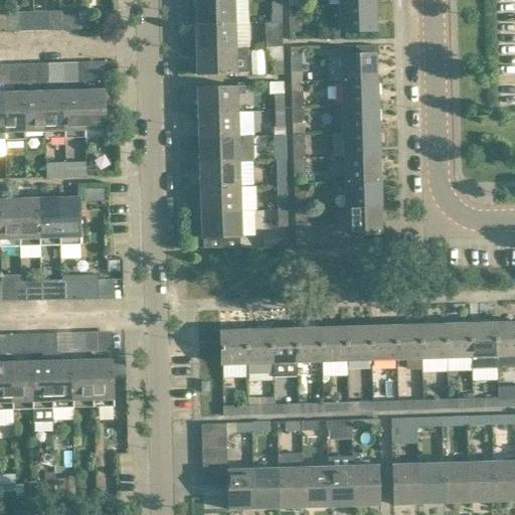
[(235,23),(233,0),(187,0),(187,9),(194,8),(195,24),(235,23)]
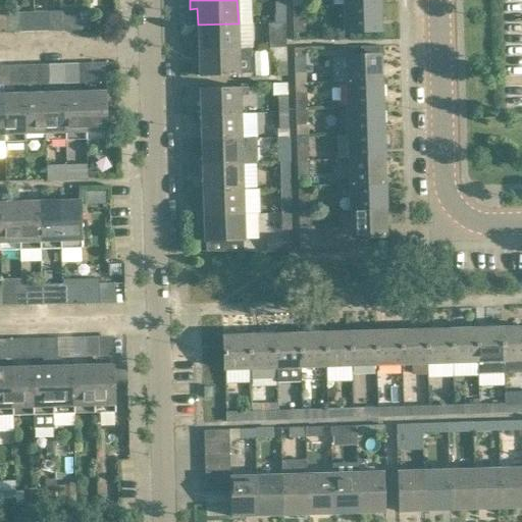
[(283,14),(282,0),(274,0),(274,14),(283,14)]
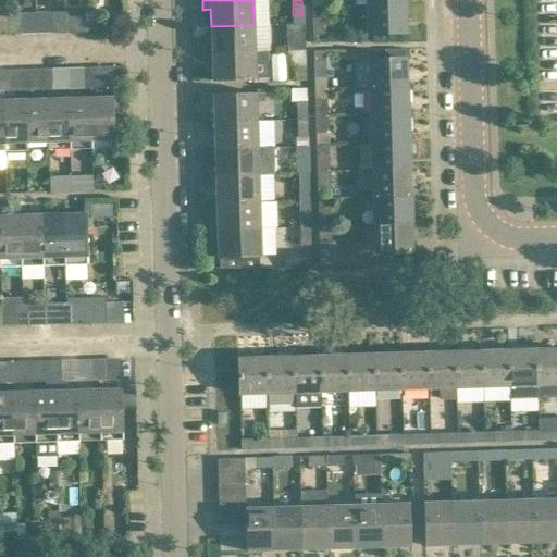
[(405,33),(405,4),(370,5),(370,34),(405,33)]
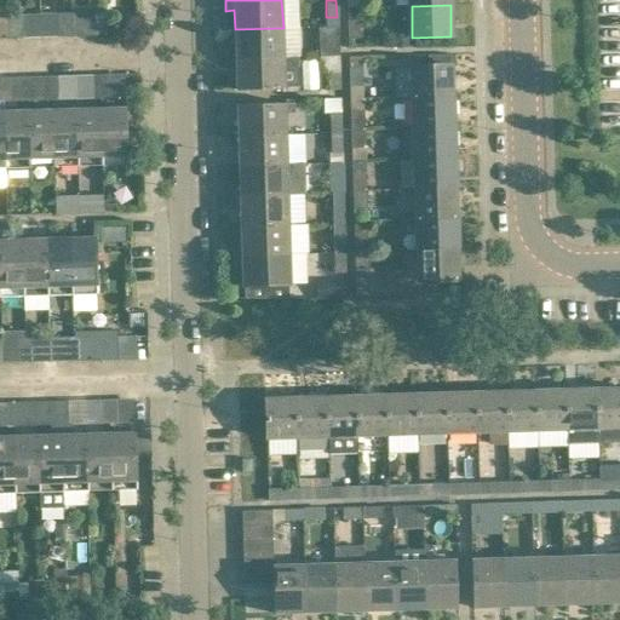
[(95,23),(95,10),(95,9),(70,10),(70,13),(72,24),(61,24),(62,38),(95,36),(95,23)]
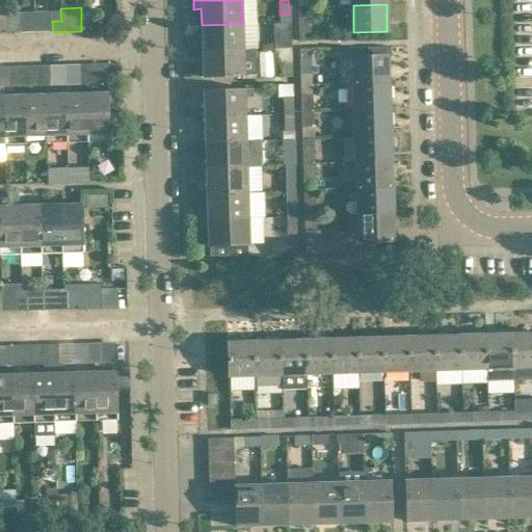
[(8,12),(0,11),(0,33),(9,33),(8,22),(8,12)]
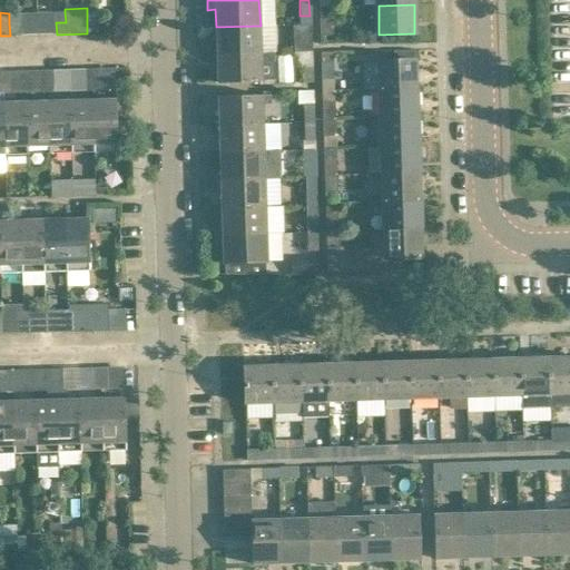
[(20,23),(20,12),(9,13),(9,23),(20,23)]
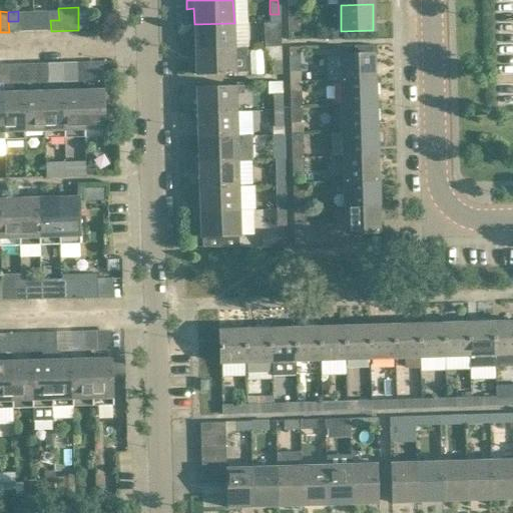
[(18,32),(33,32),(33,11),(18,11),(18,21),(18,32)]
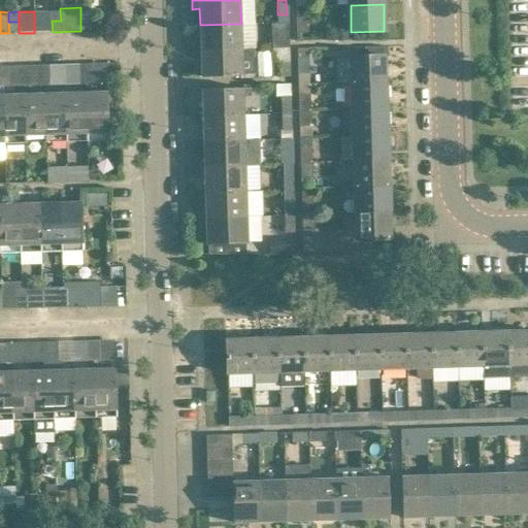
[(52,11),(34,11),(34,33),(53,32),(52,21),(52,11)]
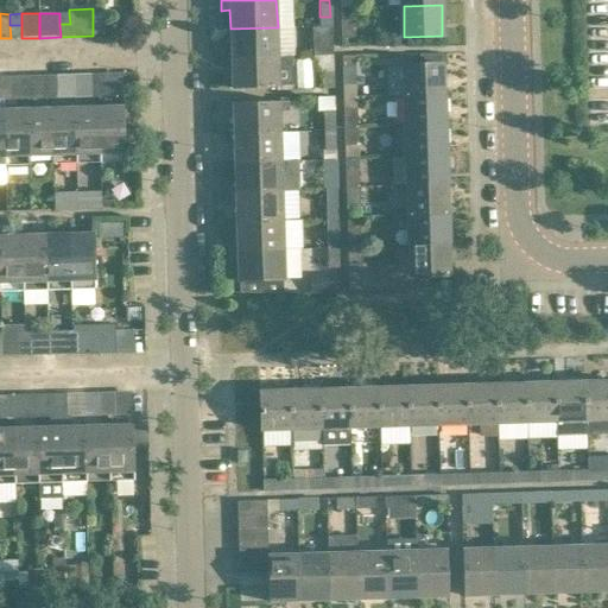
[(69,13),(59,13),(59,24),(70,24),(69,13)]
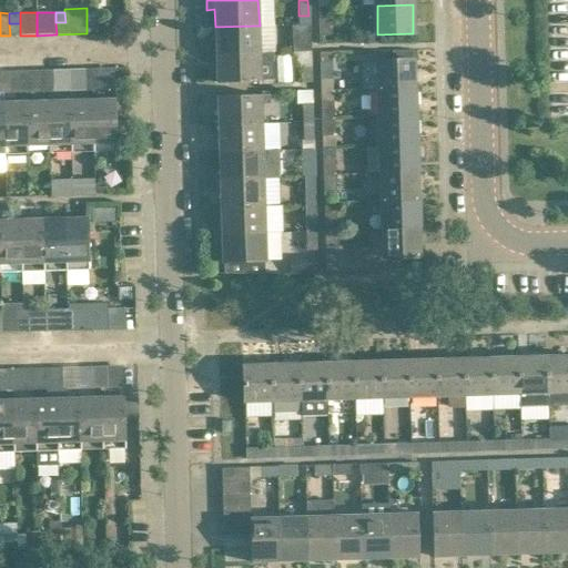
[(318,19),(318,36),(331,36),(331,18),(318,19)]
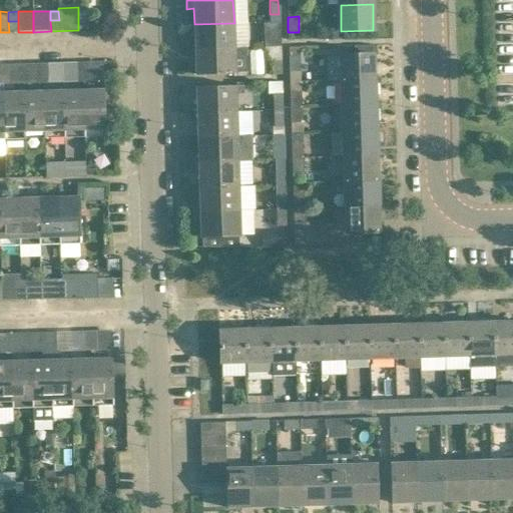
[(90,19),(78,19),(78,30),(91,30),(90,19)]
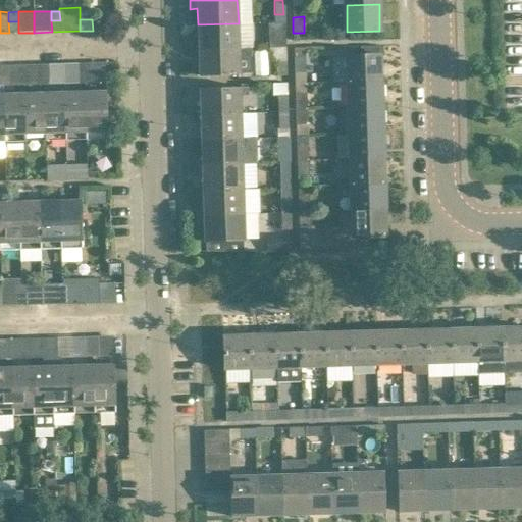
[(18,33),(18,21),(8,21),(9,33),(18,33)]
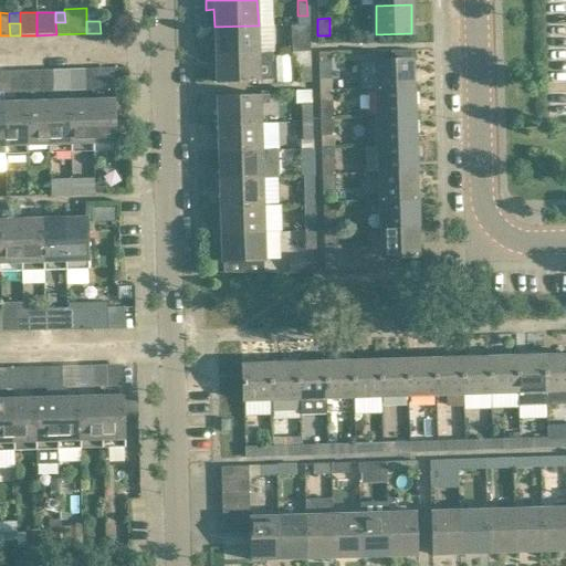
[(308,23),(290,23),(291,52),(308,52),(308,23)]
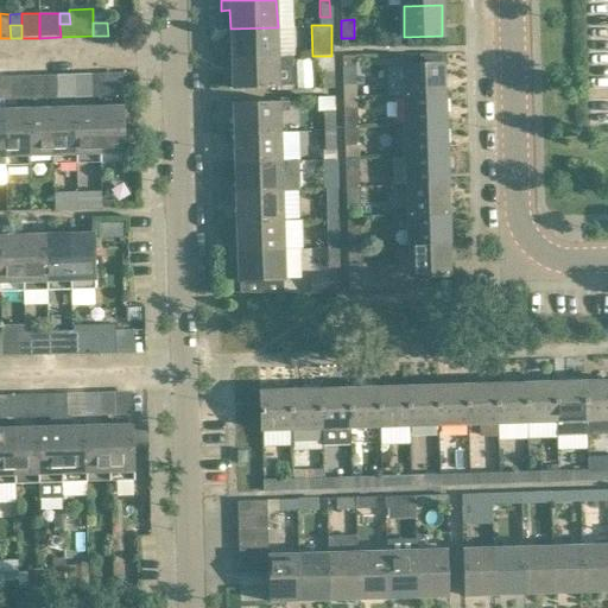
[(278,57),(278,27),(230,29),(230,48),(222,48),(223,58),(278,57)]
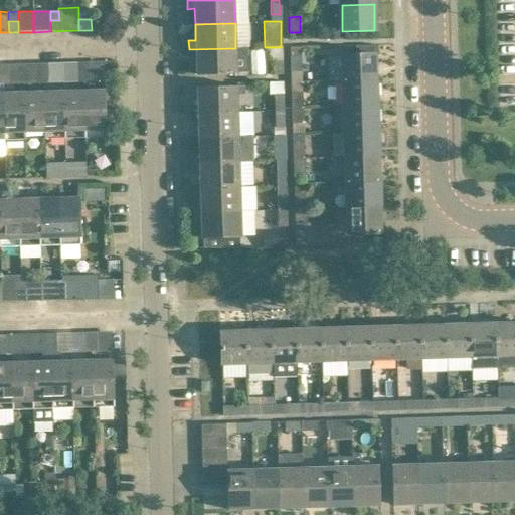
[(354,45),(355,55),(374,54),(373,45),(354,45)]
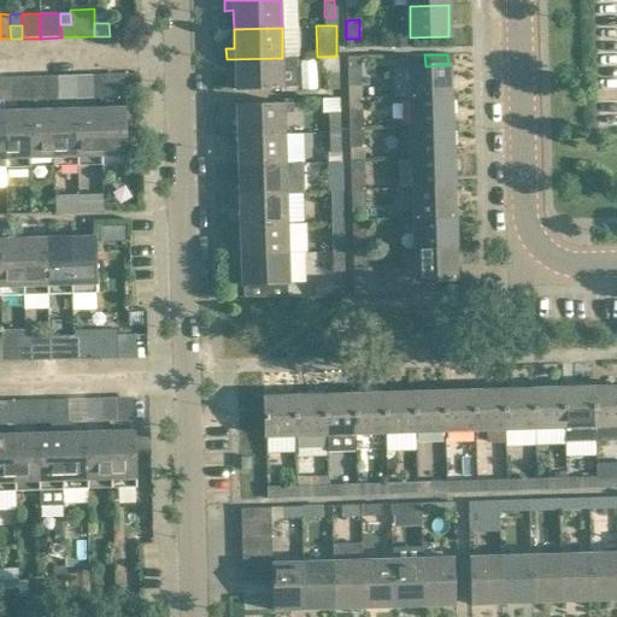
[(359,56),(346,57),(347,86),(360,86),(359,56)]
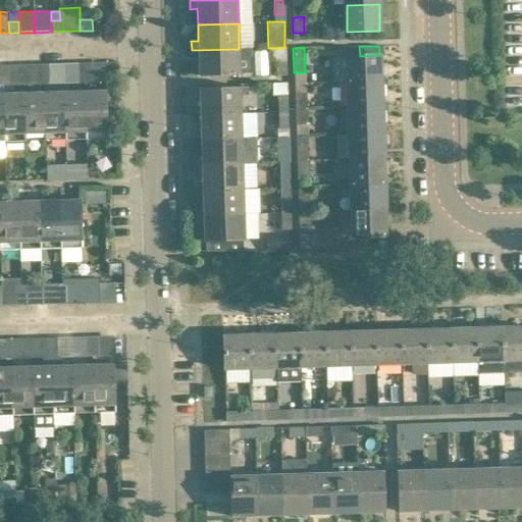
[(240,74),(239,49),(192,50),(192,59),(199,59),(199,76),(240,74)]
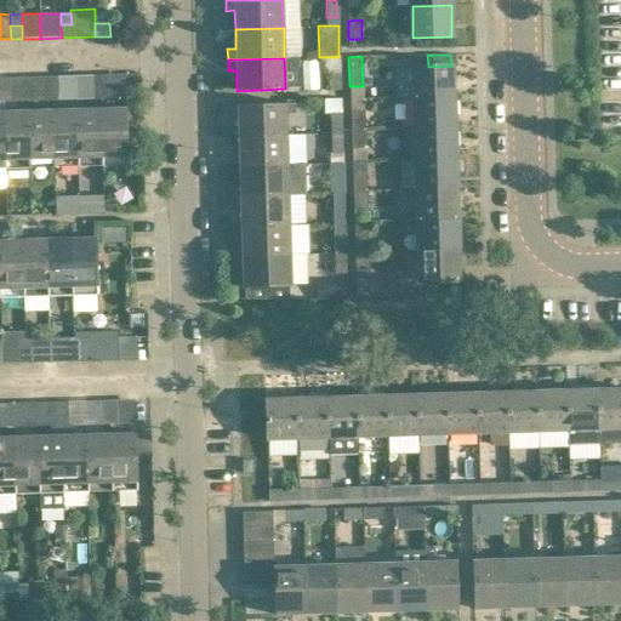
[(428,67),(412,67),(414,98),(453,97),(453,66),(451,66),(428,67)]
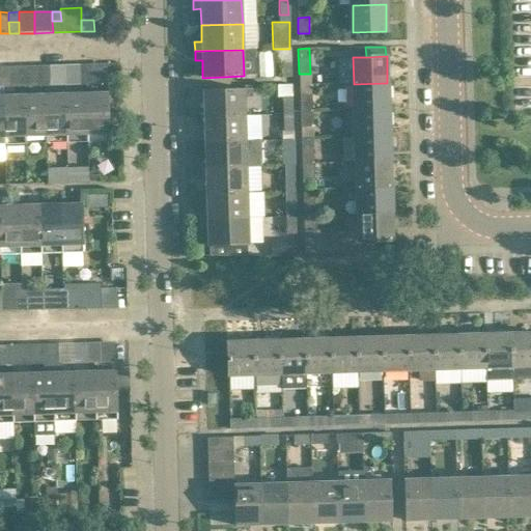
[(107,63),(91,64),(92,75),(92,84),(92,92),(108,92),(107,63)]
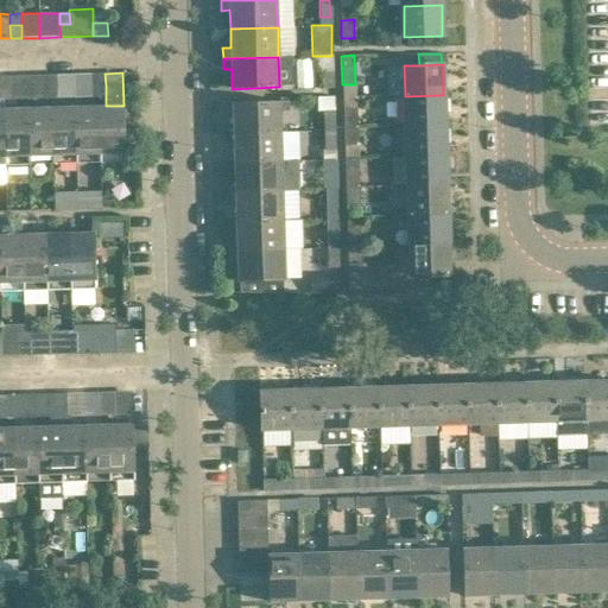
[(93,86),(93,74),(75,75),(76,107),(94,107),(93,97),(93,86)]
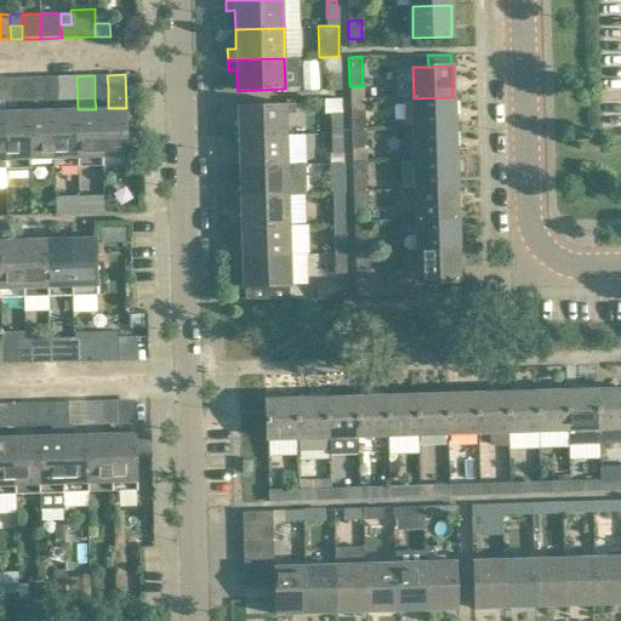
[(108,87),(107,75),(95,75),(95,87),(108,87)]
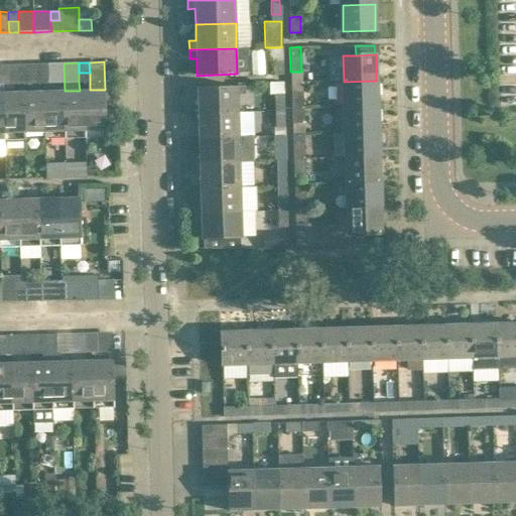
[(282,62),(273,62),(273,75),(282,75),(282,62)]
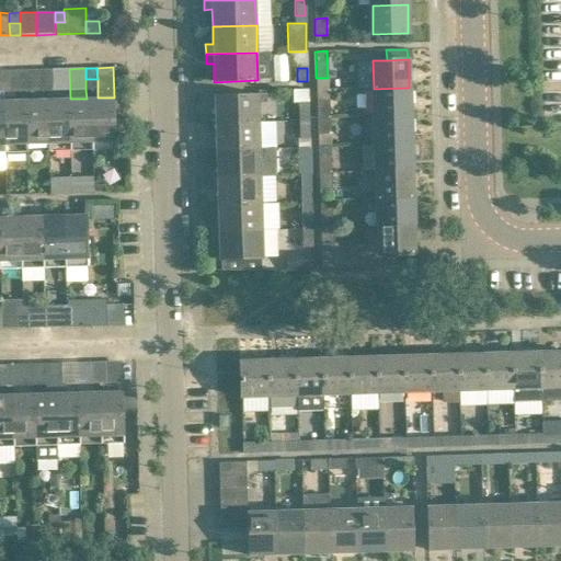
[(42,80),(42,69),(25,70),(26,100),(43,100),(42,91),(42,80)]
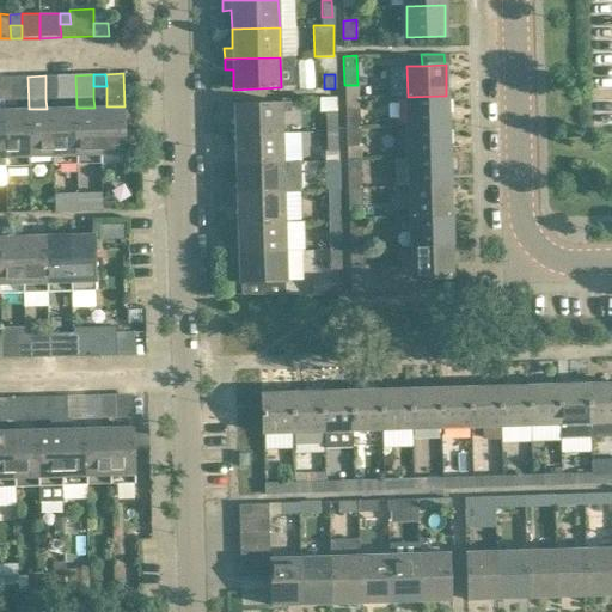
[(59,87),(57,75),(46,75),(46,87),(59,87)]
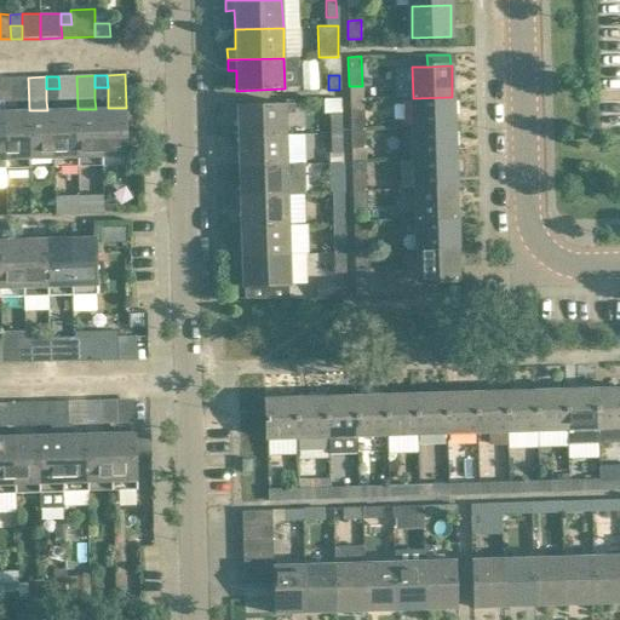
[(76,76),(58,76),(59,89),(59,99),(59,109),(78,109),(76,76)]
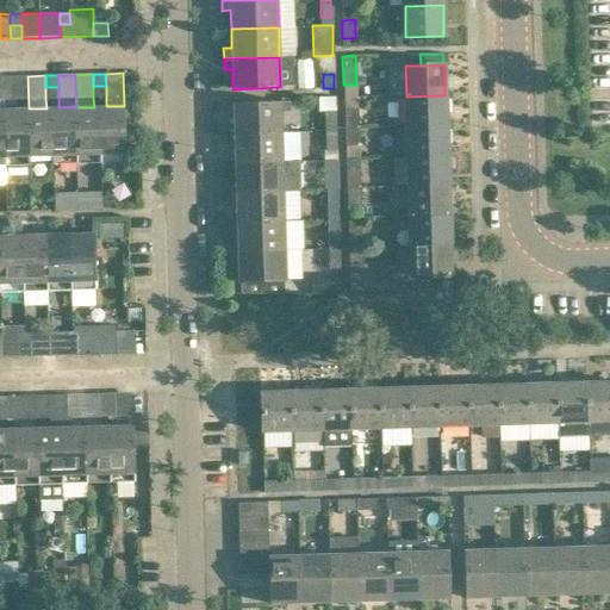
[(0,87),(10,87),(10,76),(0,76),(0,87)]
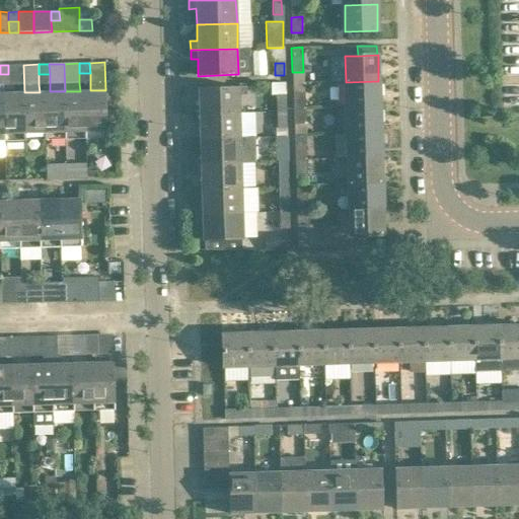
[(23,65),(8,65),(8,74),(8,84),(9,92),(24,92),(23,65)]
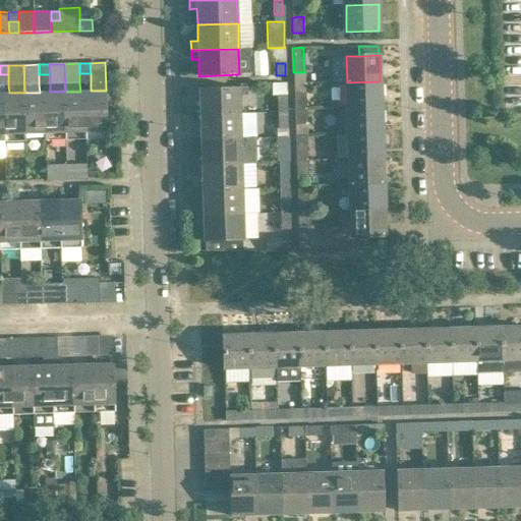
[(91,82),(91,73),(79,73),(79,83),(91,82)]
